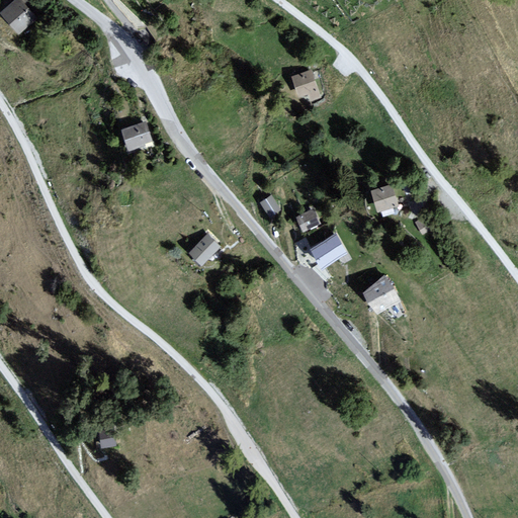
[(20,0),(14,0),(0,13),(19,33),(36,17),(20,0)]
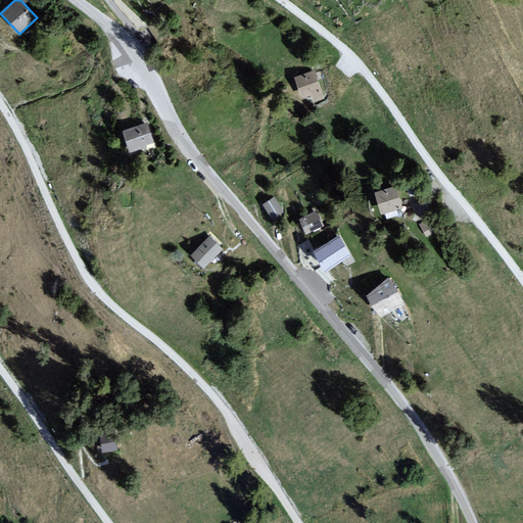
[(313,72),(294,78),(303,107),(323,101),(313,72)]
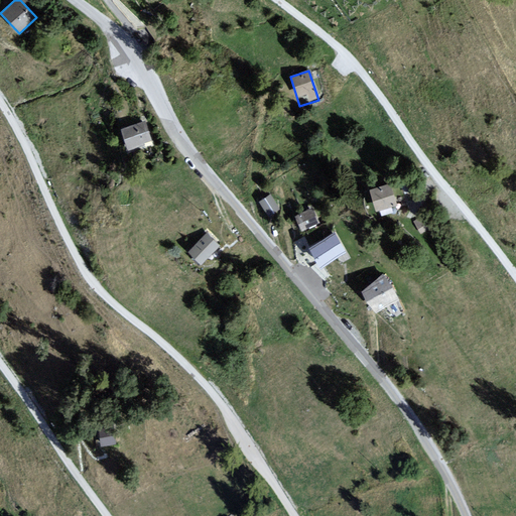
[(144,121),(121,129),(127,148),(151,141),(144,121)]
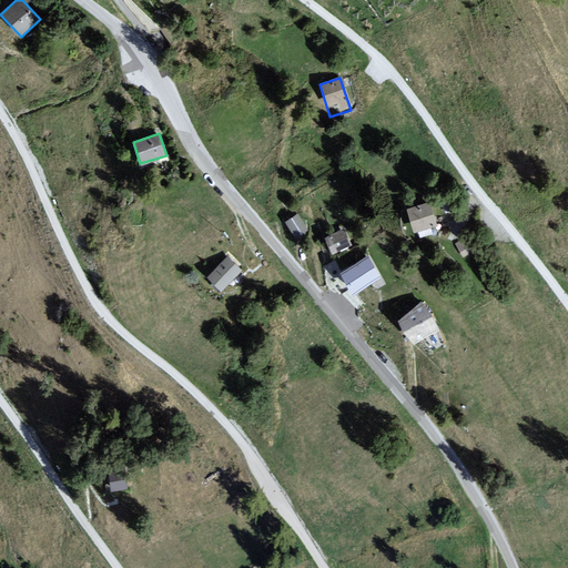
[(430,201),(406,209),(414,233),(438,225),(430,201)]
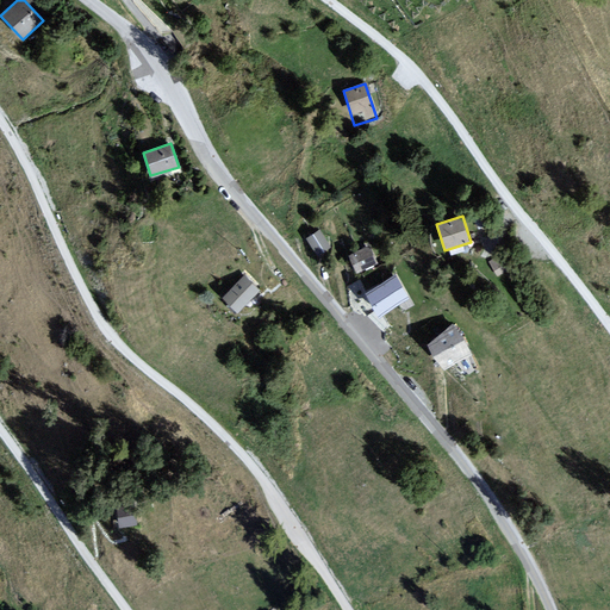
[(369,224),(349,231),(359,251),(378,246),(369,224)]
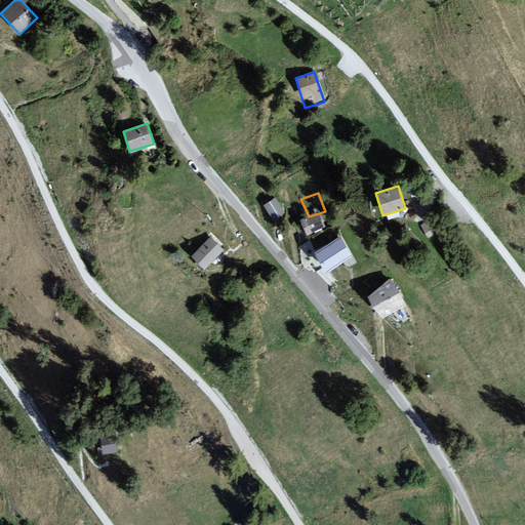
[(275,198),(265,205),(275,220),(285,213),(275,198)]
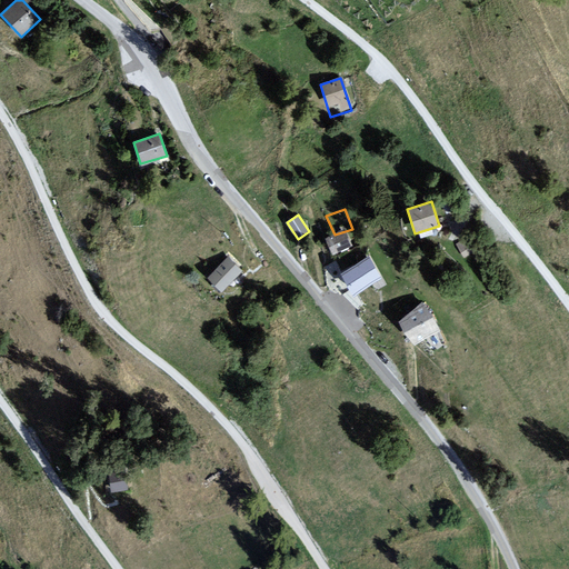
[(465,239),(456,245),(465,258),(472,253),(465,239)]
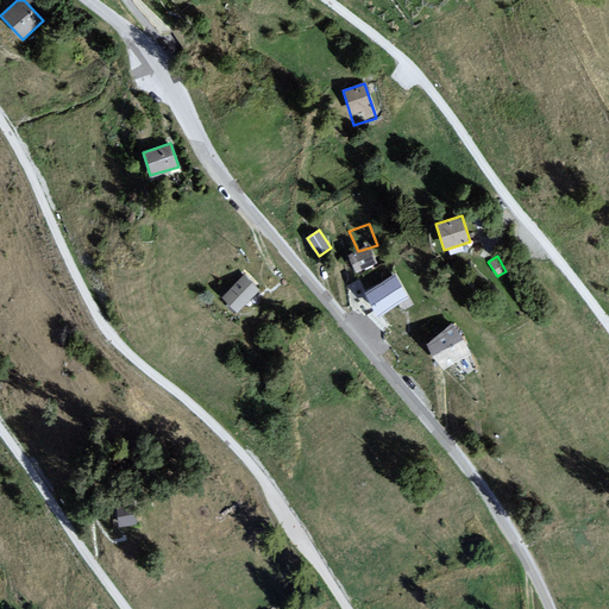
[(243,275),(223,296),(240,312),(259,292),(243,275)]
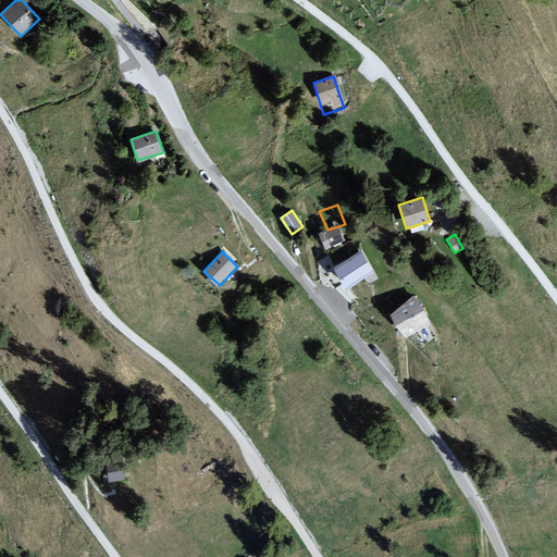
[(360,251),(333,269),(347,289),(373,272),(360,251)]
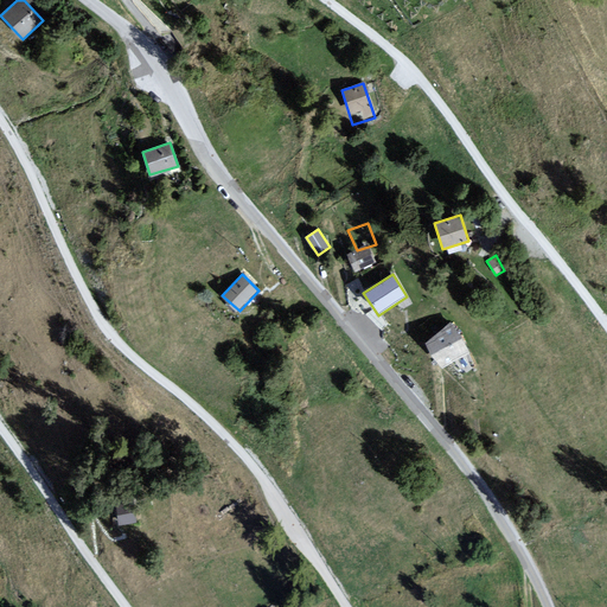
[(451,321),(423,344),(442,369),(470,352),(451,321)]
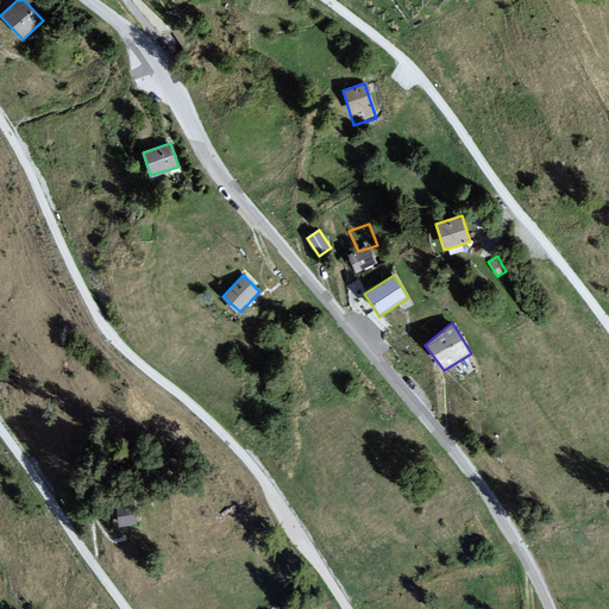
[(135,503),(115,504),(117,528),(137,526),(135,503)]
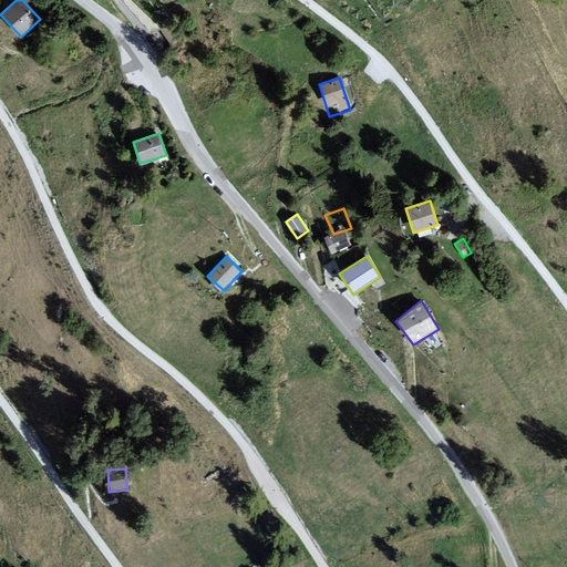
All buildings are outlined.
